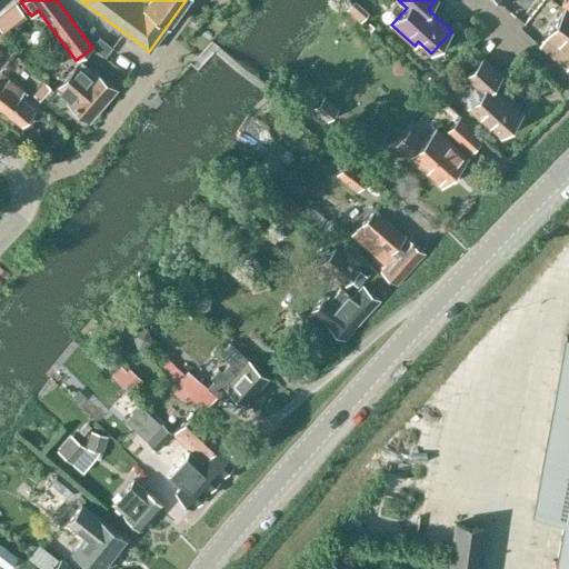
[(16,3),(0,15),(0,28),(5,33),(26,17),(16,3)]
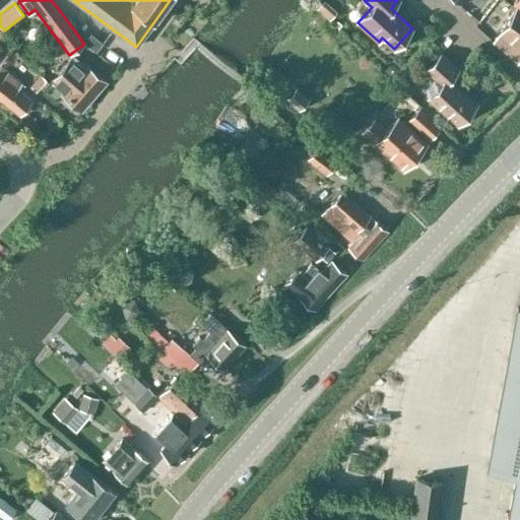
[(335,14),(323,3),(316,10),(328,22),(335,14)]
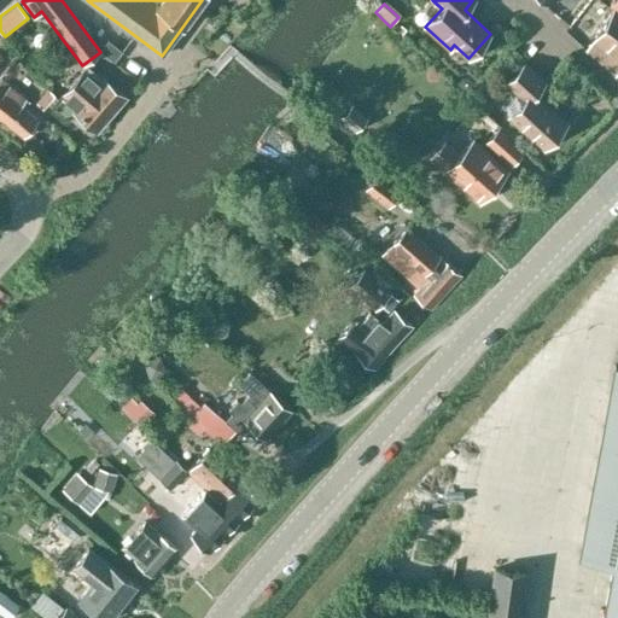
[(617,13),(613,10),(586,48),(614,73),(617,68),(617,13)]
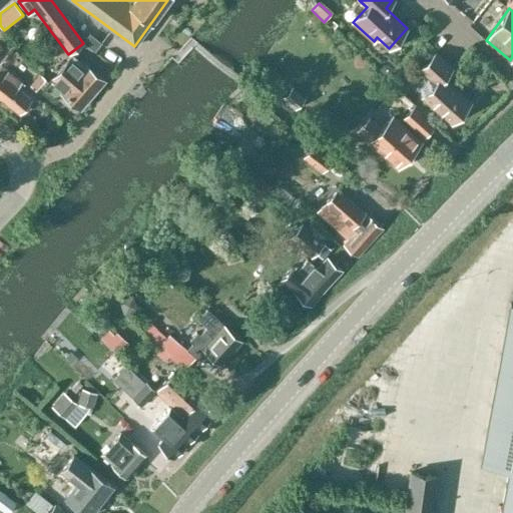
[(103,80),(77,58),(71,53),(48,79),(47,78),(45,80),(40,86),(41,87),(40,89),(54,101),(63,91),(81,106),(103,80)]
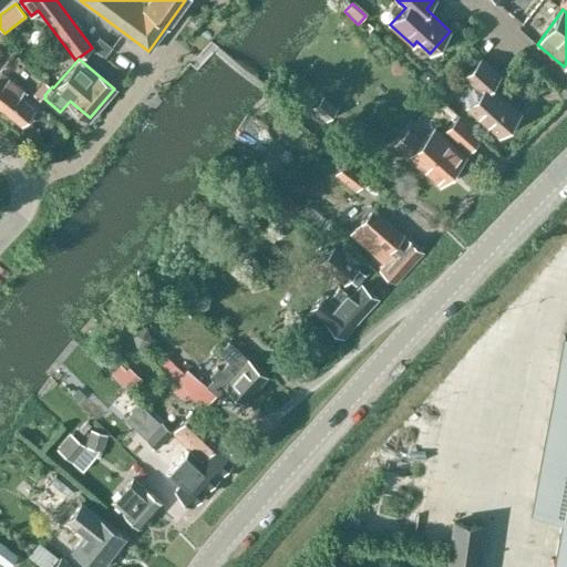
[(498,134),(521,112),(491,85),(500,75),(481,59),(465,75),(482,91),(467,105),(498,134)]
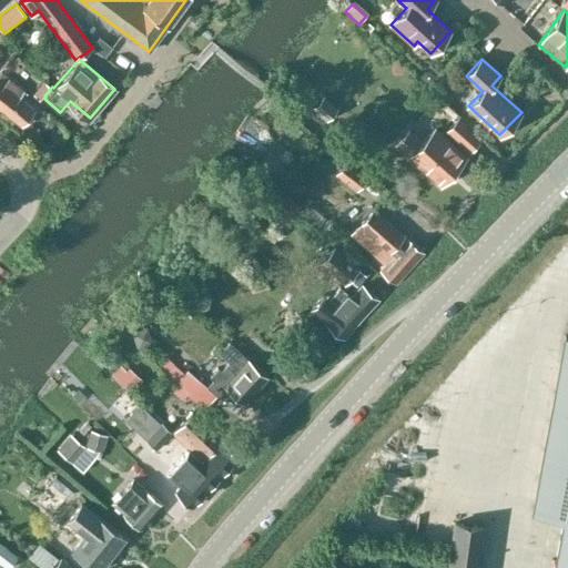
[(395,63),(392,67),(392,72),(396,77),(402,77),(405,73),(405,68),(399,63),(395,63)]
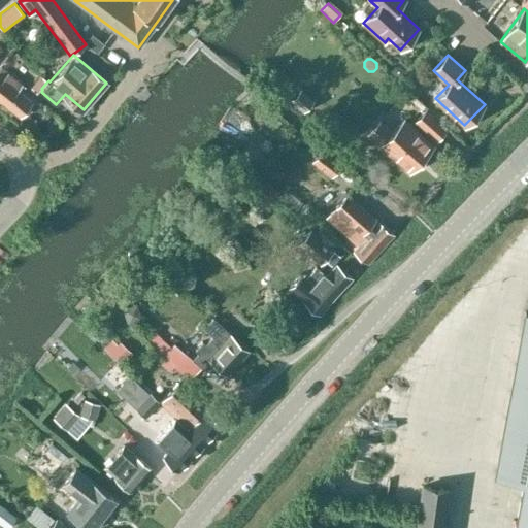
[(395,66),(391,70),(398,77),(405,70),(401,66),(395,66)]
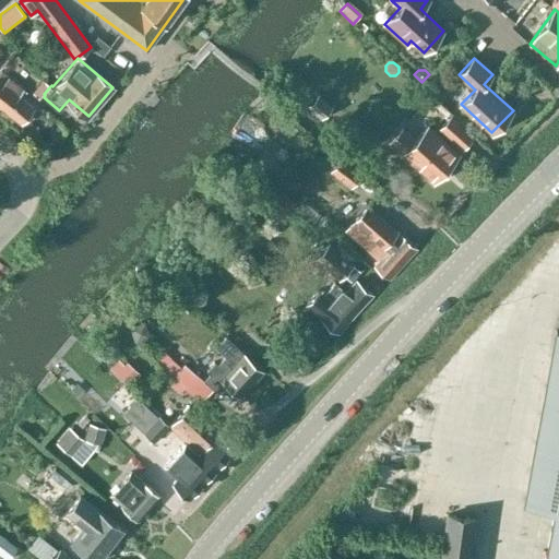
[(35,108),(19,95),(23,90),(8,76),(3,82),(0,80),(0,106),(22,125),(35,108)]
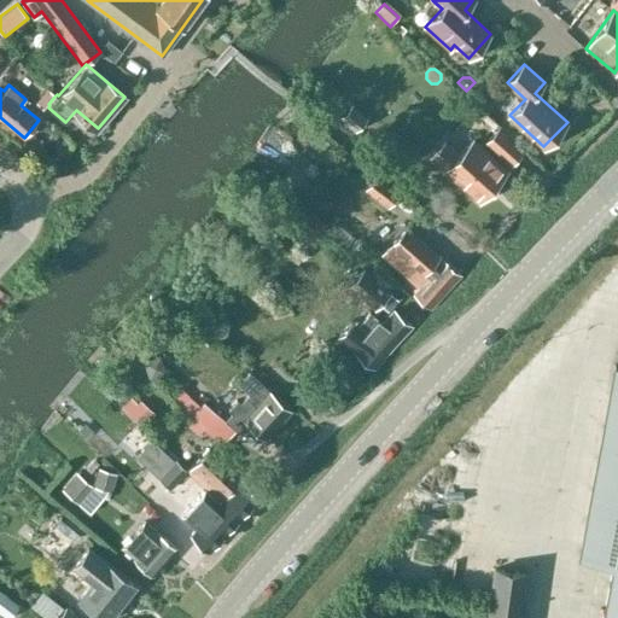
[(48,104),(54,97),(47,91),(34,105),(41,111),(48,104)]
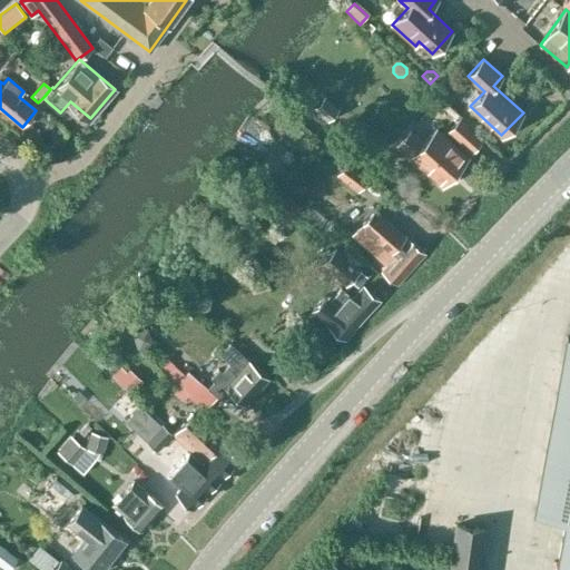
[(330,123),(340,109),(324,97),(314,110),(330,123)]
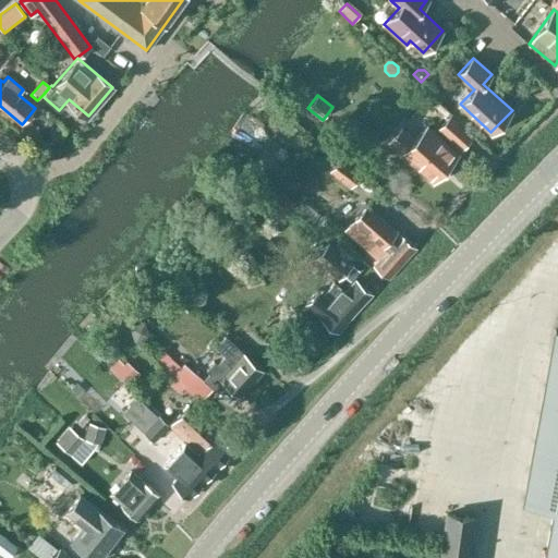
[(434,111),(443,119),(448,113),(439,105),(434,111)]
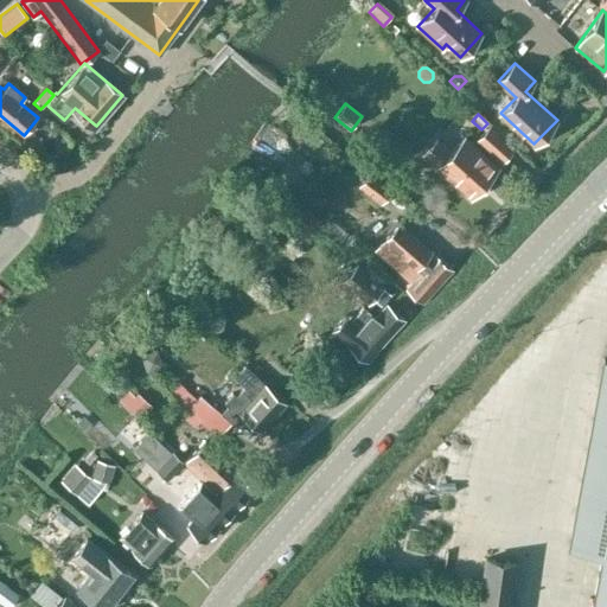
[(500,164),(515,147),(490,125),(475,140),(500,164)]
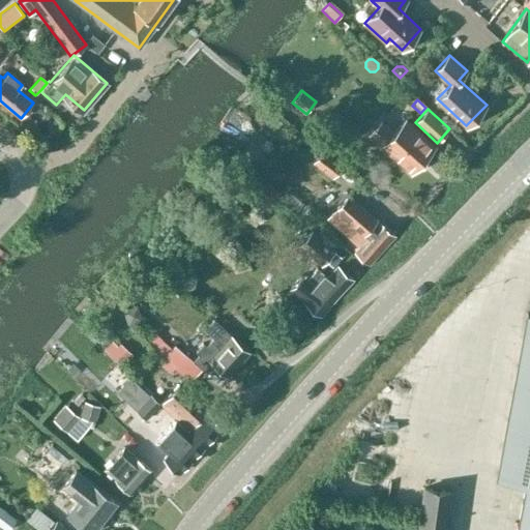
[(371,135),(382,145),(409,171),(433,147),(406,121),(393,134),(382,122),(371,135)]
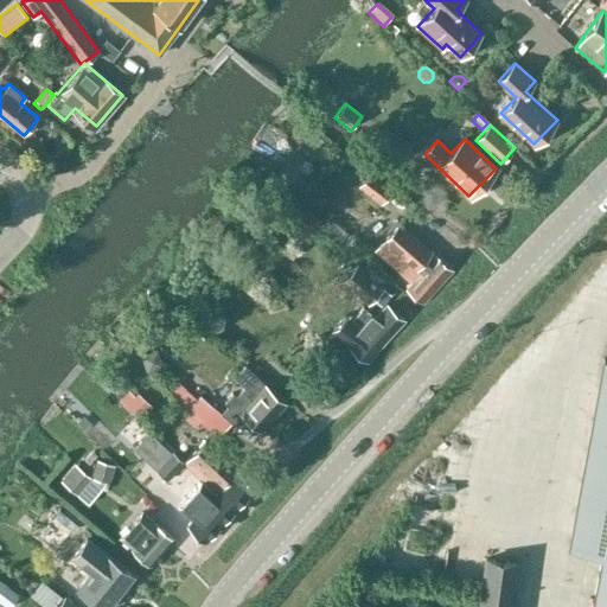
[(374,171),(362,186),(382,203),(394,187),(374,171)]
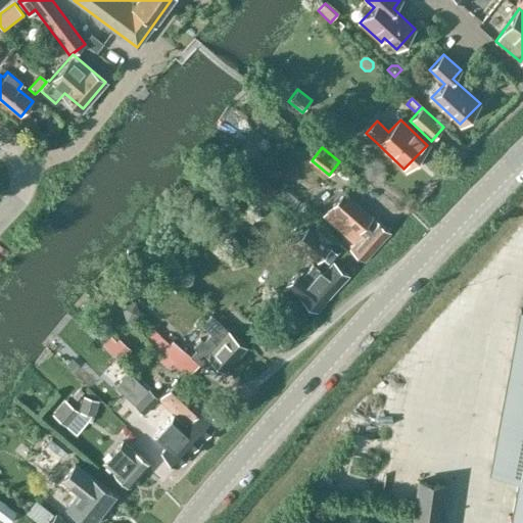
[(390,233),(369,215),(345,192),(323,216),(353,244),(350,248),(365,260),(384,240),(390,233)]
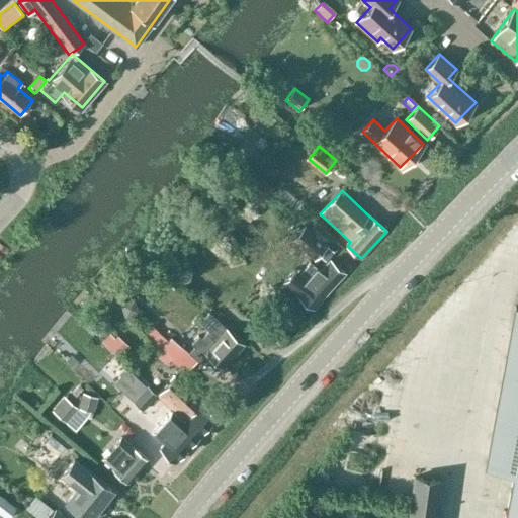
[(327,246),(328,245),(305,225),(290,240),(314,260),(318,255),(325,261),(333,251),(327,246)]
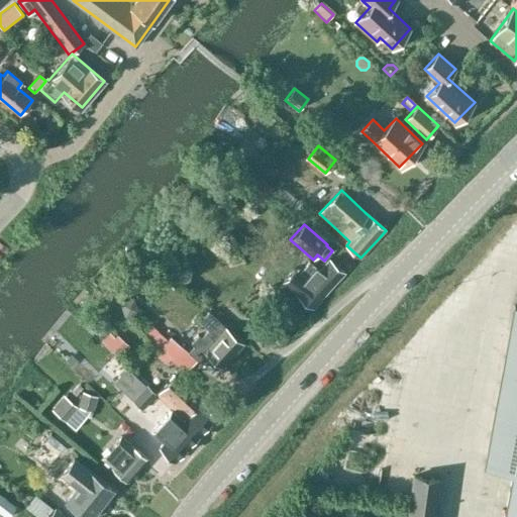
[(315,306),(344,272),(329,259),(320,269),(309,260),(299,271),(294,267),(283,279),(315,306)]
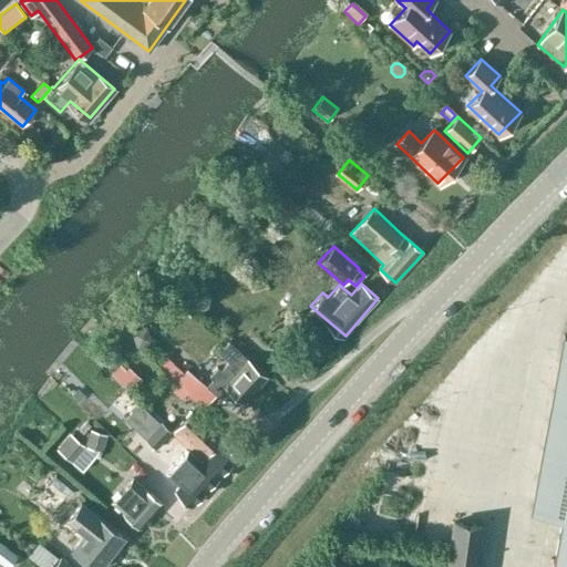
[(238,340),(251,350),(259,338),(247,329),(238,340)]
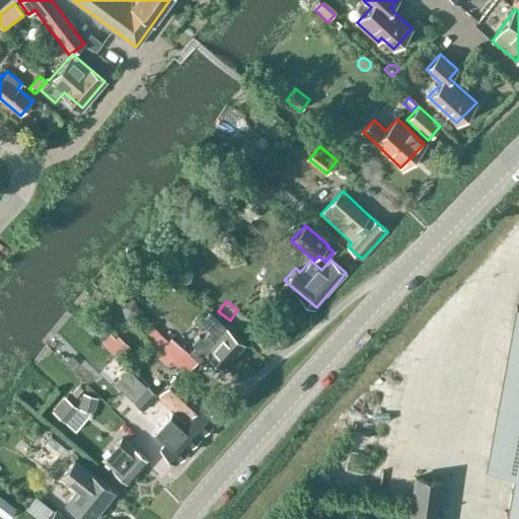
[(518,518),(518,303),(517,303),(487,465),(514,470),(505,518),(518,518)]
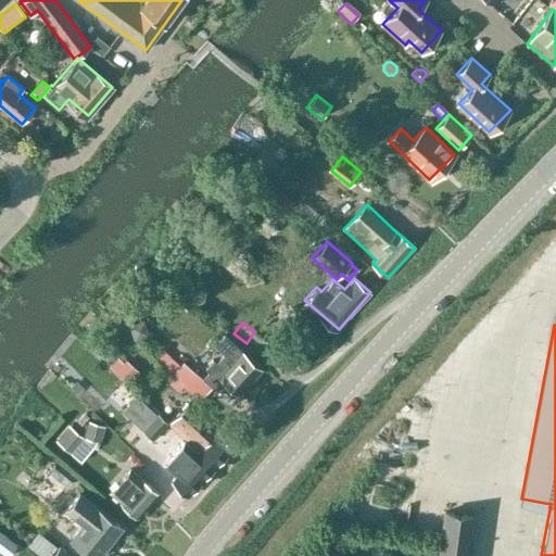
[(238,393),(260,369),(223,335),(213,345),(223,355),(201,378),(182,362),(180,364),(164,350),(156,358),(176,376),(185,384),(184,386),(200,400),(211,388),(212,388),(220,378),(238,393)]
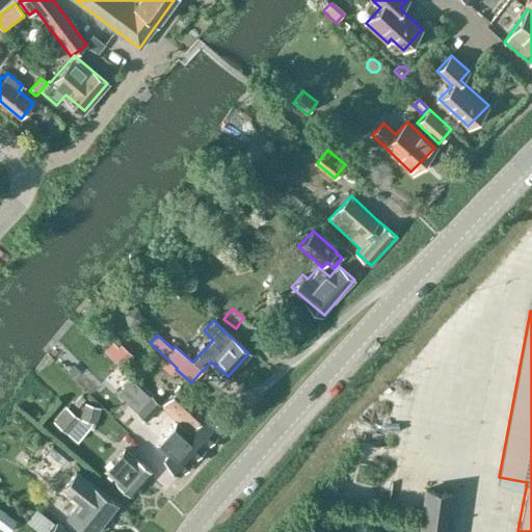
[(123,370),(130,362),(111,345),(104,353),(123,370)]
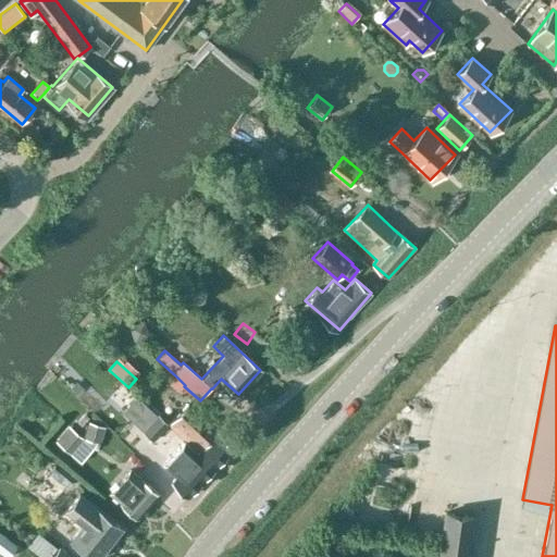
[(176,376),(171,383),(180,391),(184,386),(185,385),(176,376)]
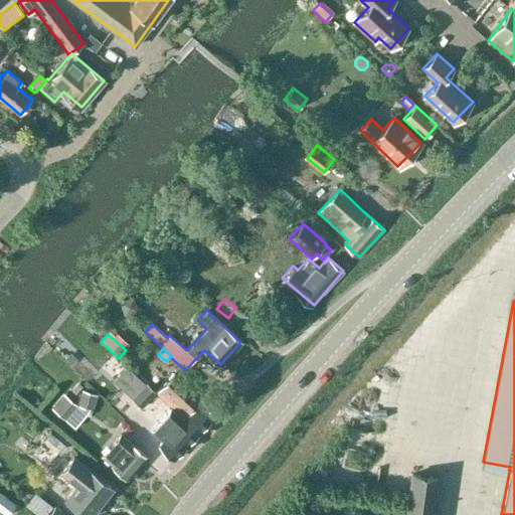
[(216,413),(183,382),(173,374),(156,392),(161,396),(173,407),(199,432),(200,432),(216,413)]
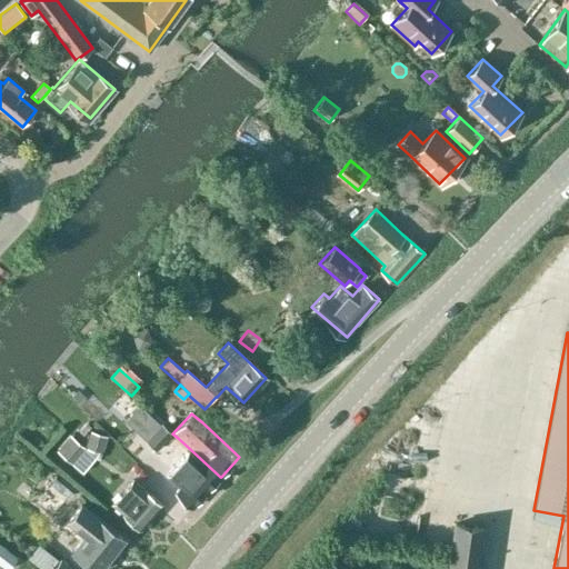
[(157,450),(172,433),(161,422),(159,425),(151,417),(142,428),(149,435),(145,438),(157,450)]
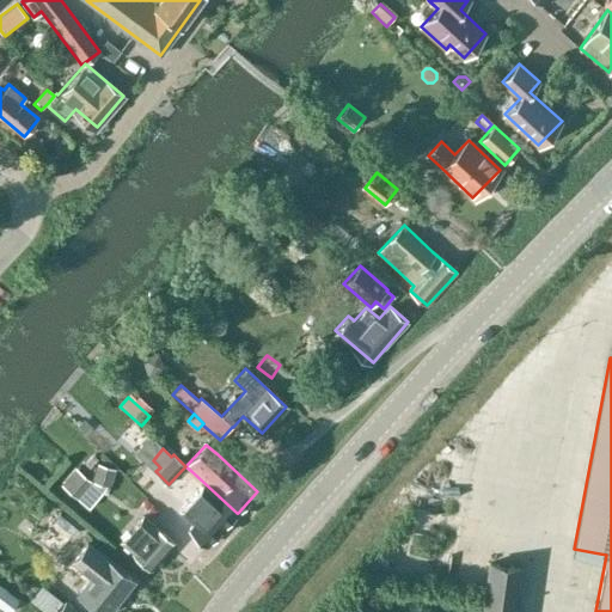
[(97,464),(93,481),(106,484),(111,485),(116,469),(97,464)]
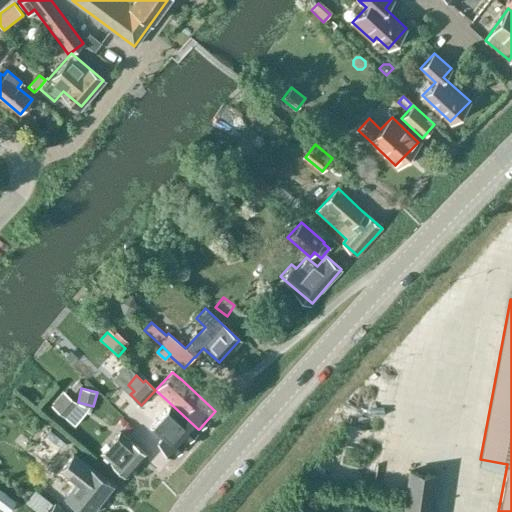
[(63,390),(51,405),(65,416),(77,401),(63,390)]
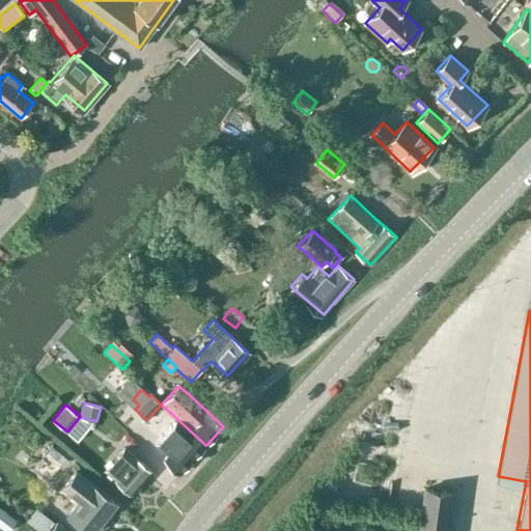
[(180,474),(205,445),(178,420),(158,443),(170,453),(165,459),(180,474)]
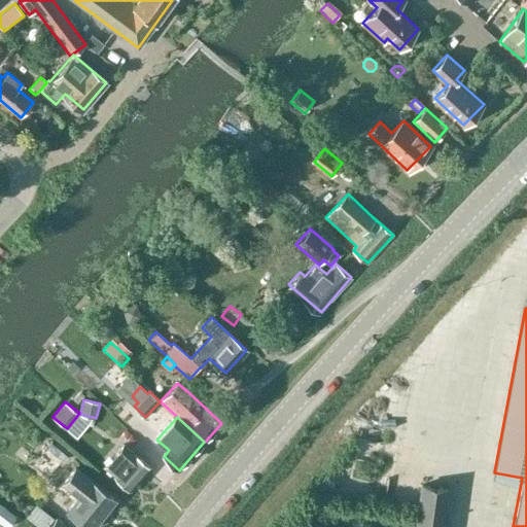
[(49,479),(69,454),(51,440),(32,464),(49,479)]
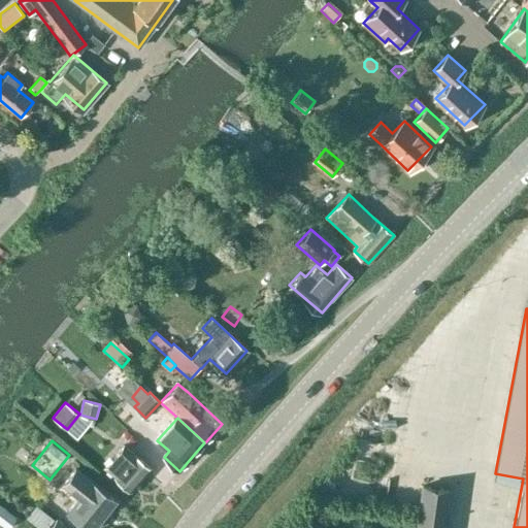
[(130,490),(150,468),(124,446),(104,467),(130,490)]
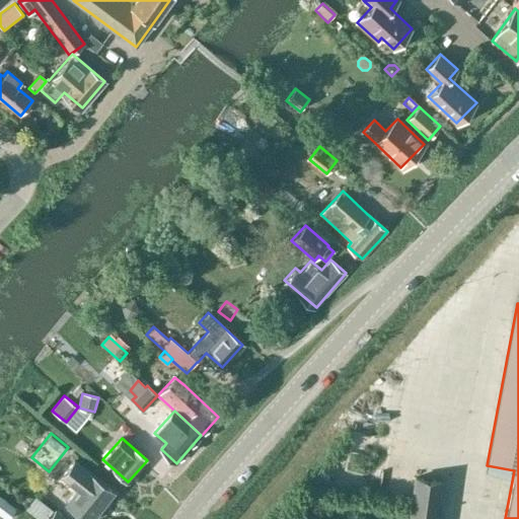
[(59,482),(74,494),(67,502),(88,518),(89,518),(113,491),(75,461),(59,482)]
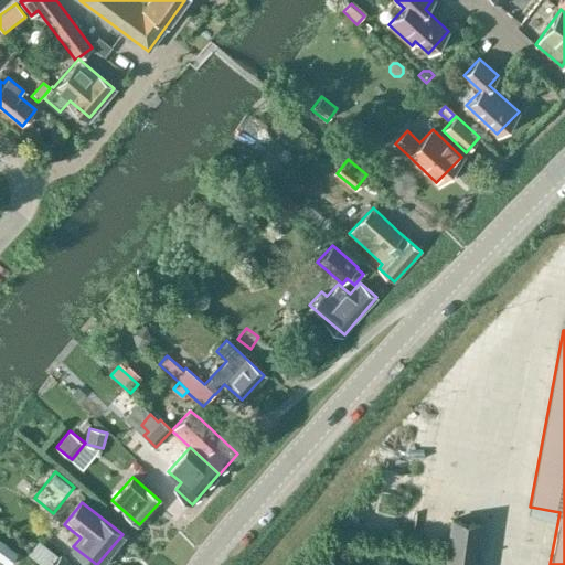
[(475,564),(481,523),(450,519),(444,564),(475,564)]
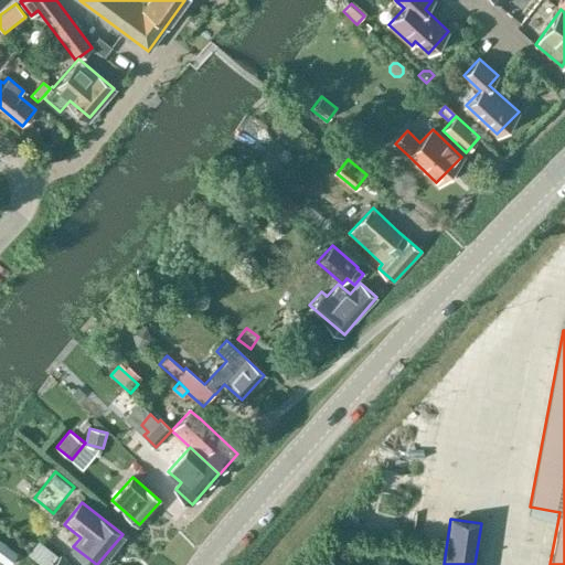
[(7,564),(17,554),(0,541),(0,560),(6,564),(7,564)]
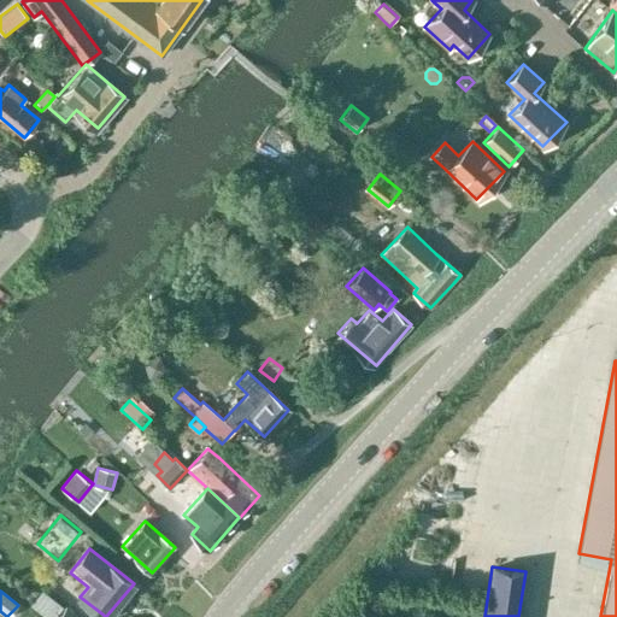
[(63,606),(53,616),(81,616),(65,604),(63,606)]
